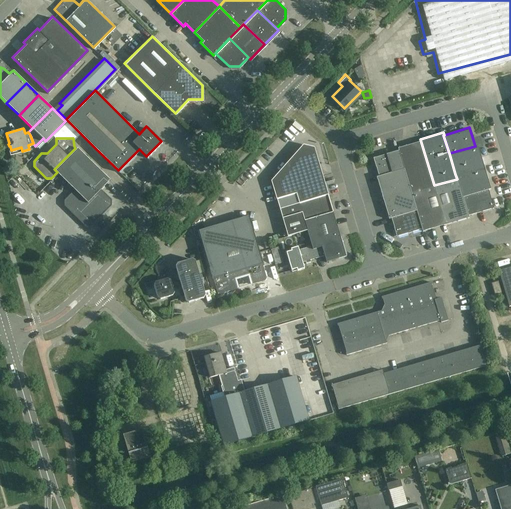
[(397,148),(403,167),(409,188),(410,192),(434,185),(420,139),(396,146),(397,148)]
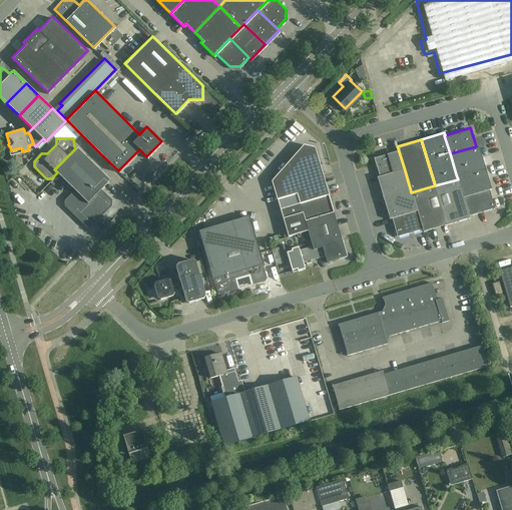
[(456,174),(484,166),(478,145),(476,146),(450,153),(456,174)]
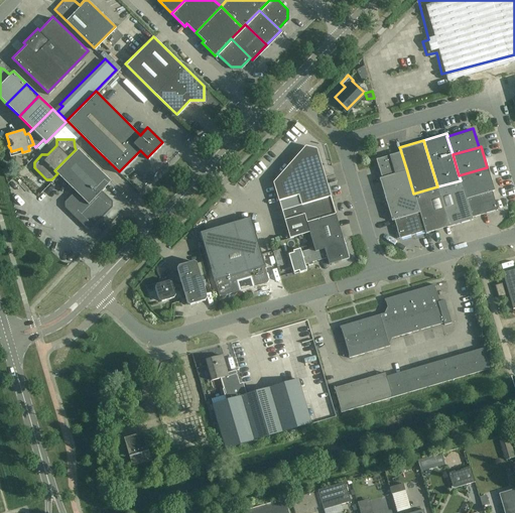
[(77,147),(76,149),(54,170),(57,173),(74,189),(63,200),(63,205),(74,215),(76,215),(76,217),(85,226),(90,226),(100,216),(100,214),(102,214),(111,205),(111,200),(101,189),(110,179),(77,147)]
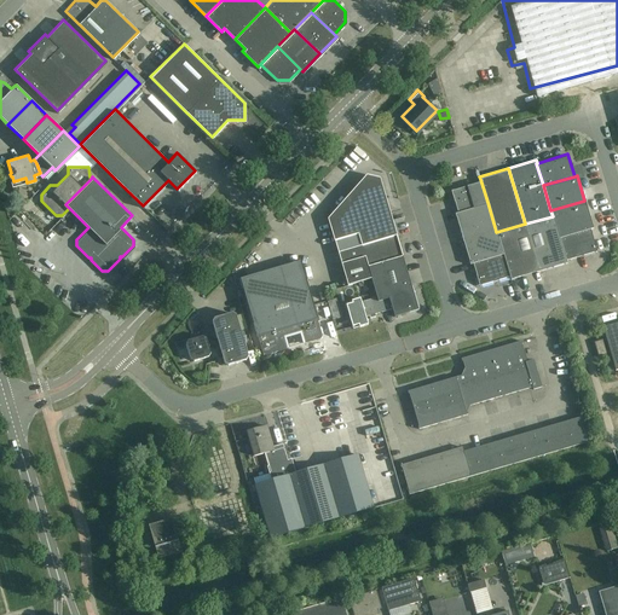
[(333,238),(336,250),(346,283),(370,276),(376,297),(376,299),(387,296),(391,306),(393,314),(417,307),(396,233),(392,233),(376,179),(365,177),(329,218),(336,238),(333,238)]
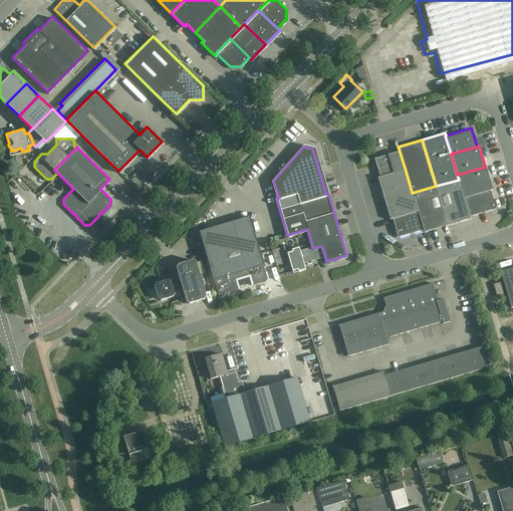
[(387,153),(393,171),(405,168),(399,149),(387,153)]
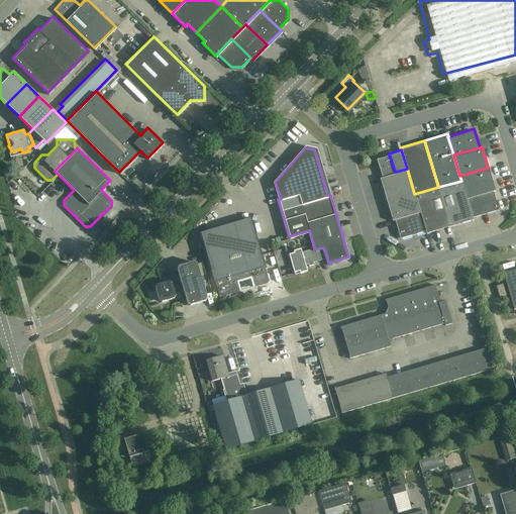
[(376,158),(381,176),(395,172),(389,153),(376,158)]
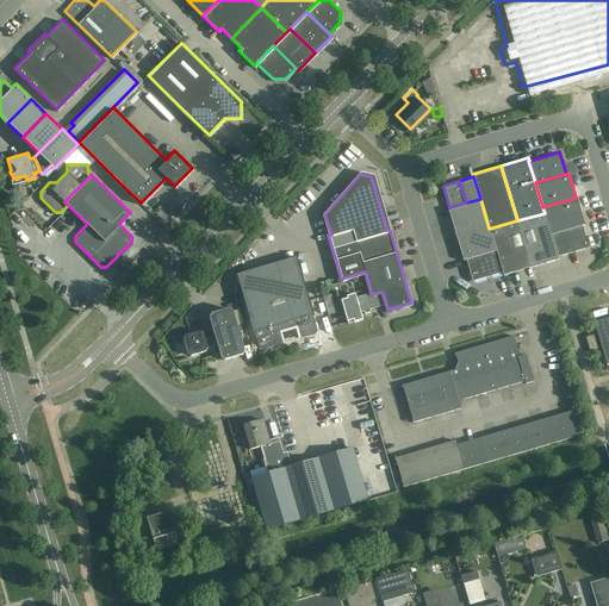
[(550,232),(564,227),(580,223),(583,223),(576,198),(542,207),(545,213),(550,232)]
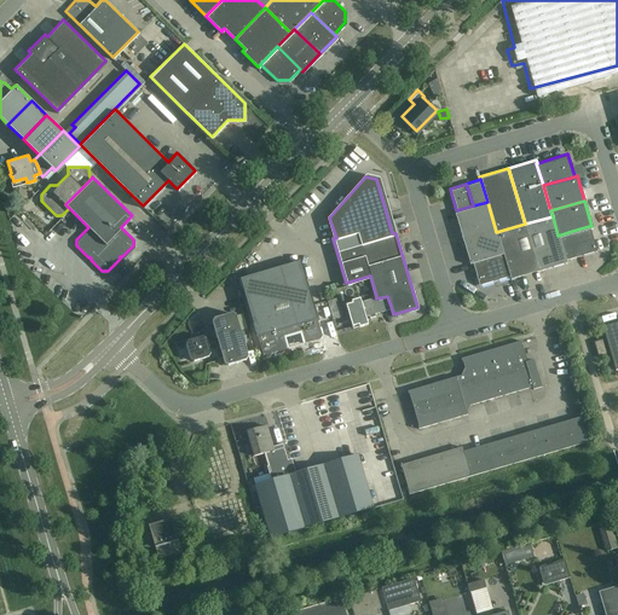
[(454,212),(461,237),(495,227),(487,202),(473,206),(456,210),(454,212)]
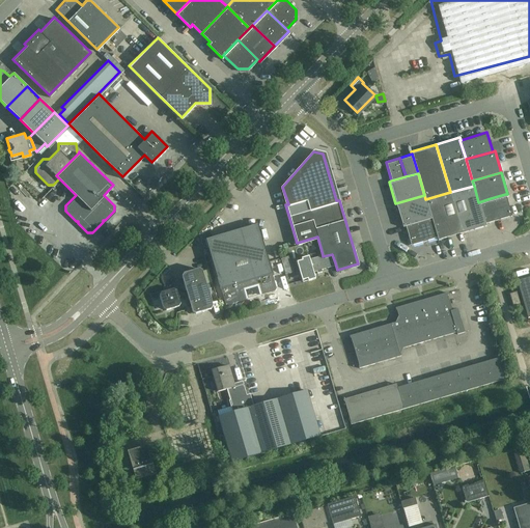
[(485,224),(484,221),(478,202),(474,186),(450,192),(462,231),(485,224)]
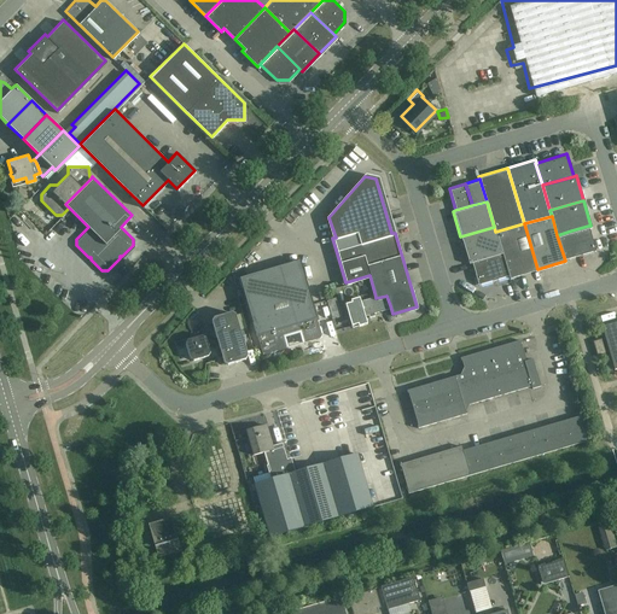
[(501,251),(508,274),(508,276),(537,269),(524,223),(495,232),(501,251)]
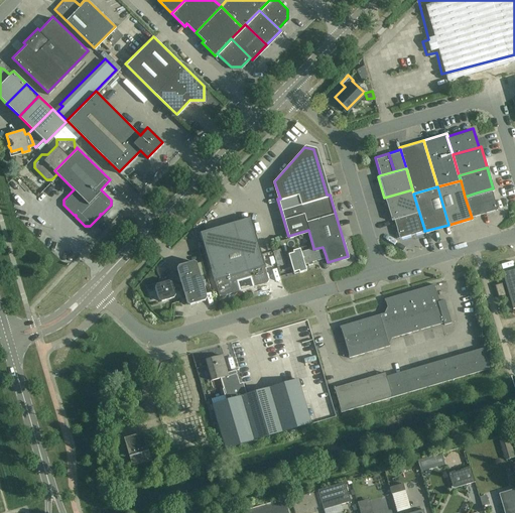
[(491,188),(477,193),(483,212),(497,208),(491,188)]
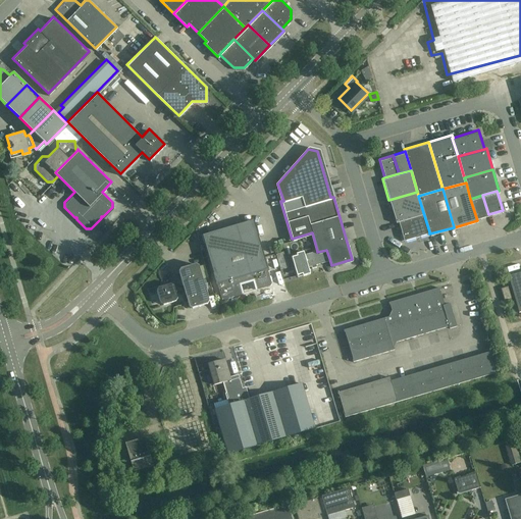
[(418,196),(417,192),(388,200),(395,221),(398,220),(403,240),(429,231),(423,212),(418,196)]
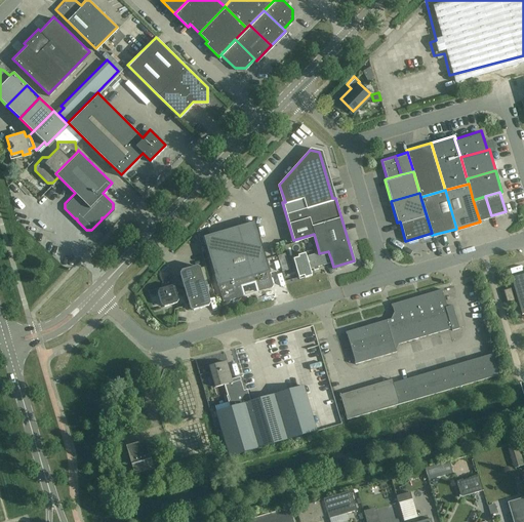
[(485,196),(473,200),(479,218),(491,215),(485,196)]
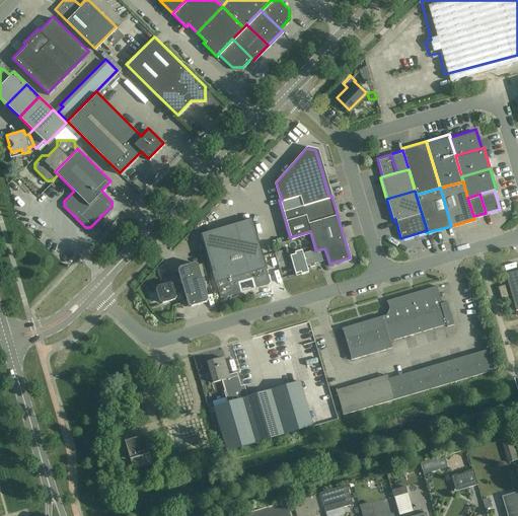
[(250,217),(200,232),(215,281),(215,280),(219,294),(222,295),(249,287),(255,285),(257,283),(261,282),(264,283),(267,282),(269,280),(265,266),(250,217)]
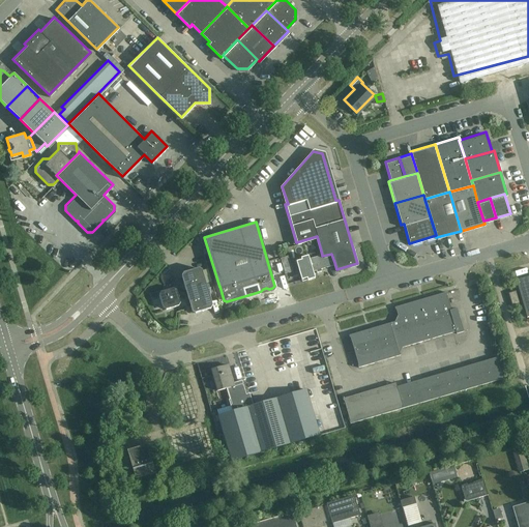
[(320,267),(334,262),(331,254),(322,256),(322,255),(320,256),(319,253),(307,257),(306,254),(299,256),(300,258),(295,259),(300,277),(305,276),(306,279),(314,276),(312,269),(315,268),(316,270),(320,269),(320,267)]
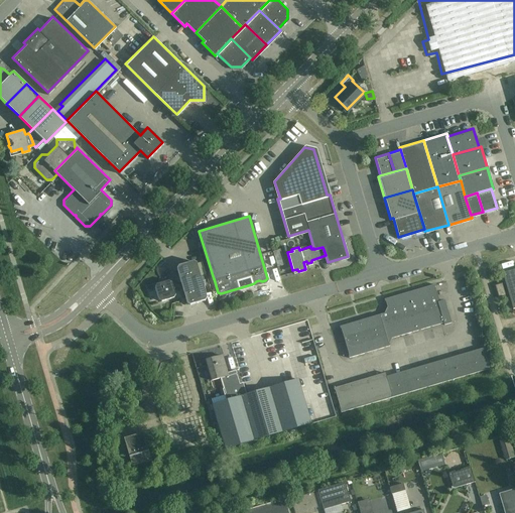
[(173,288),(181,286),(185,301),(188,302),(204,298),(206,295),(196,261),(192,259),(177,264),(175,267),(180,282),(172,284),(170,280),(167,278),(155,282),(154,285),(157,297),(160,299),(172,295),(174,292),(173,288)]
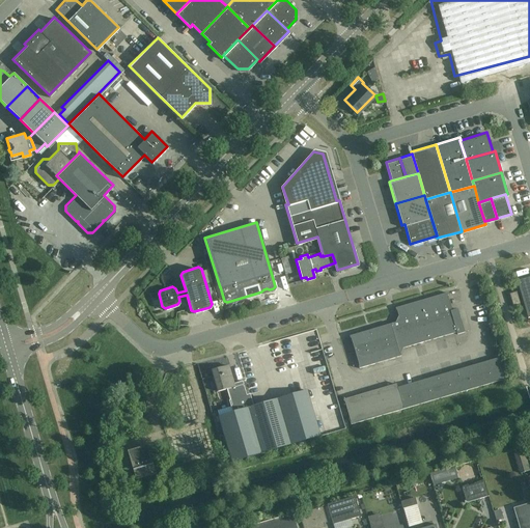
[(529,314),(529,274),(515,278),(527,315),(529,314)]
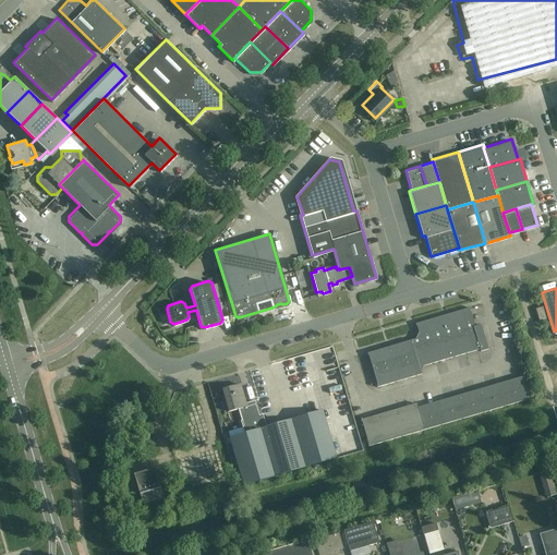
[(539,320),(545,317),(542,304),(534,306),(539,320)]
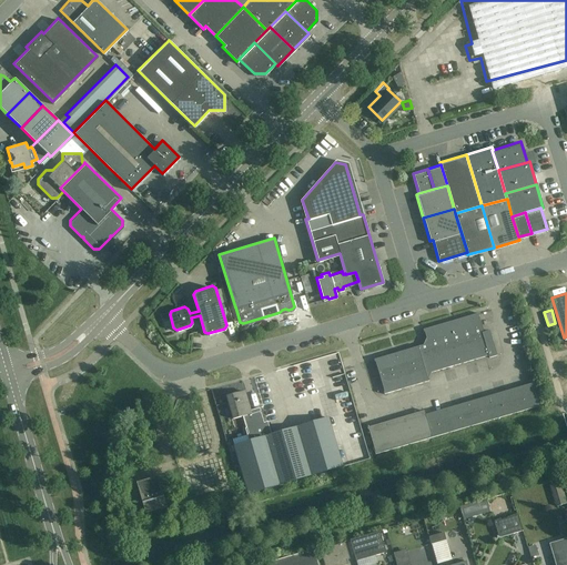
[(461,335),(472,332),(482,329),(477,313),(478,313),(477,311),(455,318),(461,335)]
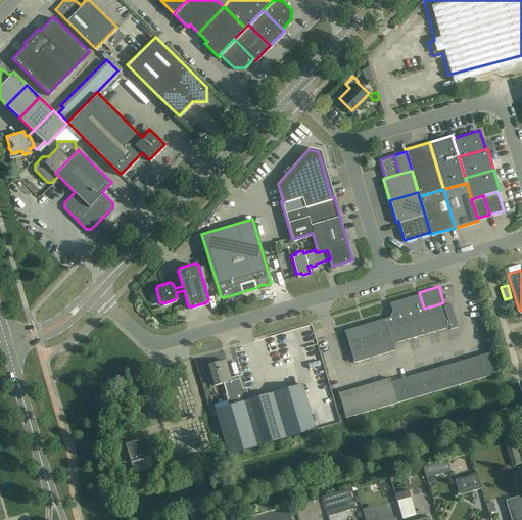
[(405,315),(415,312),(424,309),(419,292),(399,297),(405,315)]
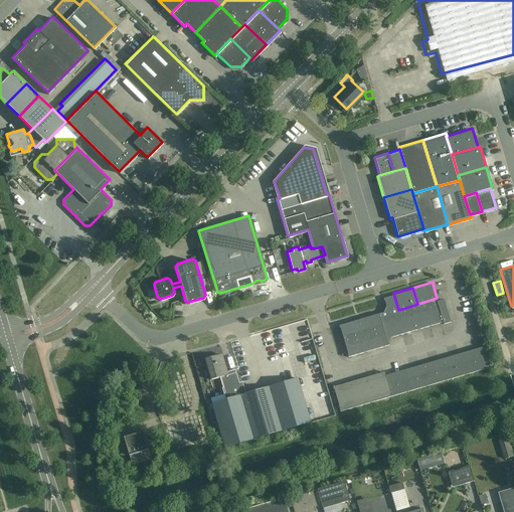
[(388,313),(388,312),(398,310),(393,293),(382,297),(383,299),(386,309),(388,313)]
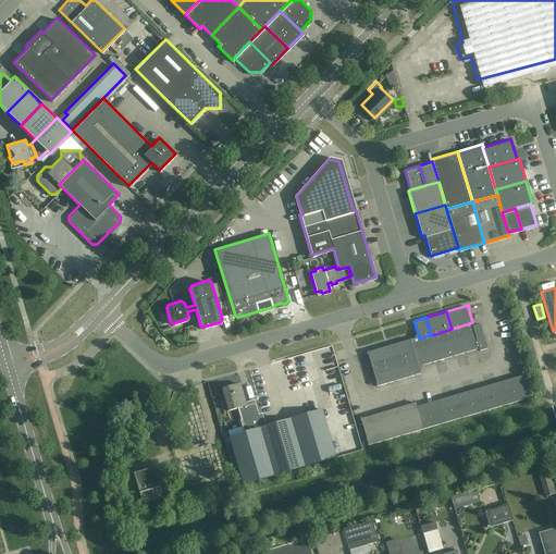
[(472,322),(462,325),(469,348),(478,346),(479,348),(486,346),(479,321),(473,323),(472,322)]
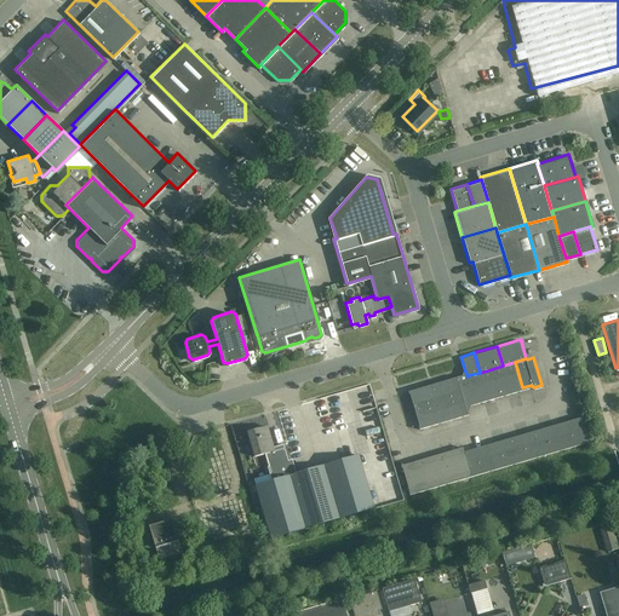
[(522,387),(515,362),(503,366),(510,391),(522,387)]
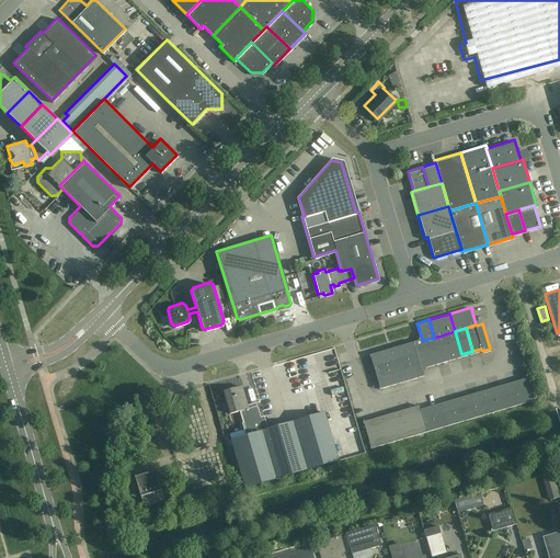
[(455,331),(445,334),(452,357),(461,354),(455,331)]
